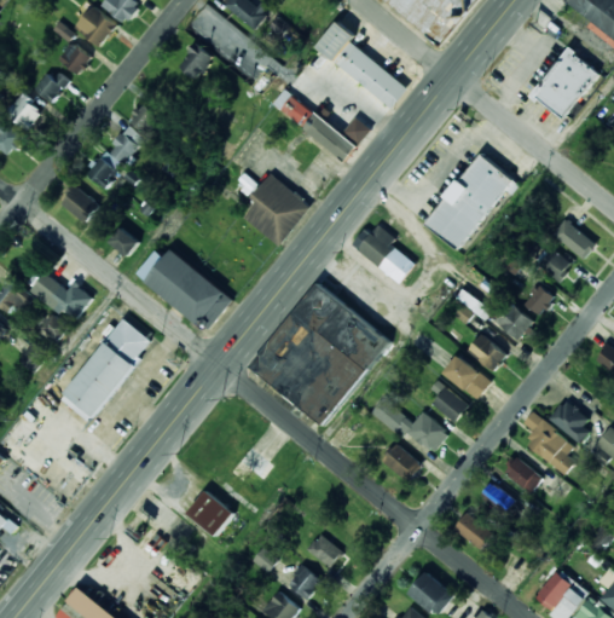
[(102,0),(99,5),(126,22),(137,4),(131,0),(102,0)]
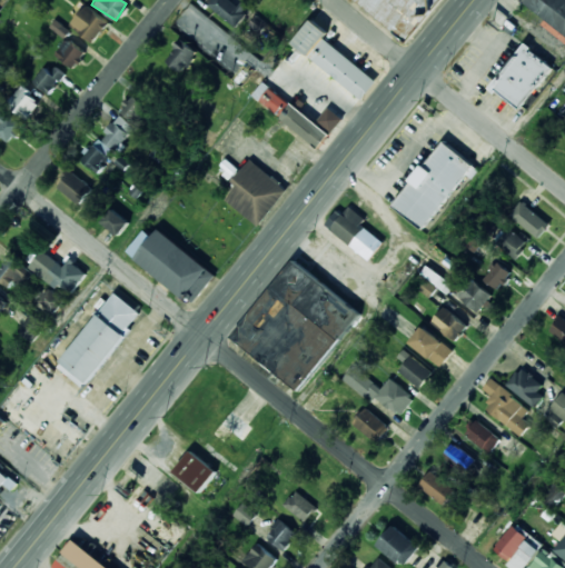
[(204,0),(201,5),(234,23),(244,8),(229,0),(204,0)]
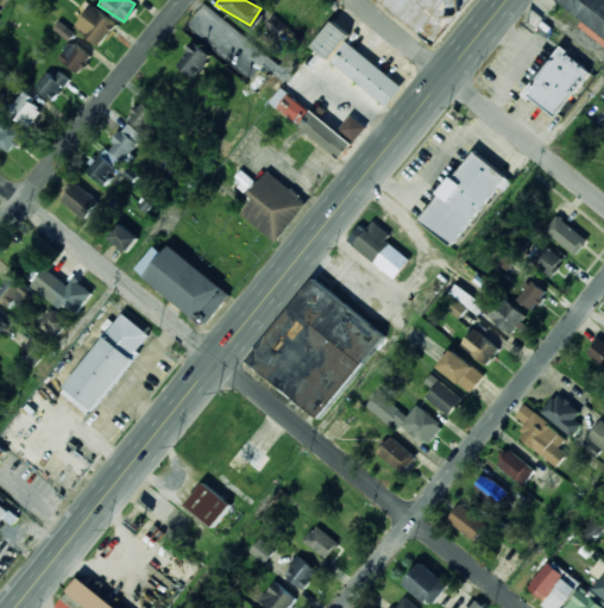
[(376,0),(433,43),(465,0),(376,0)]
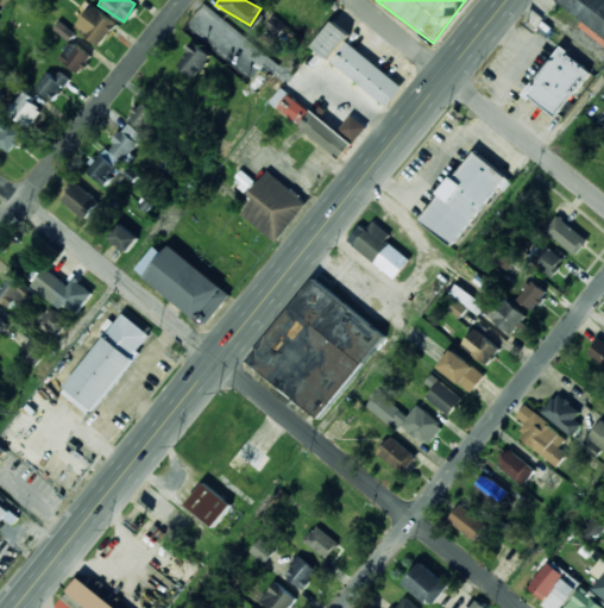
[(603,45),(603,0),(554,0),(580,20),(577,25),(603,45)]
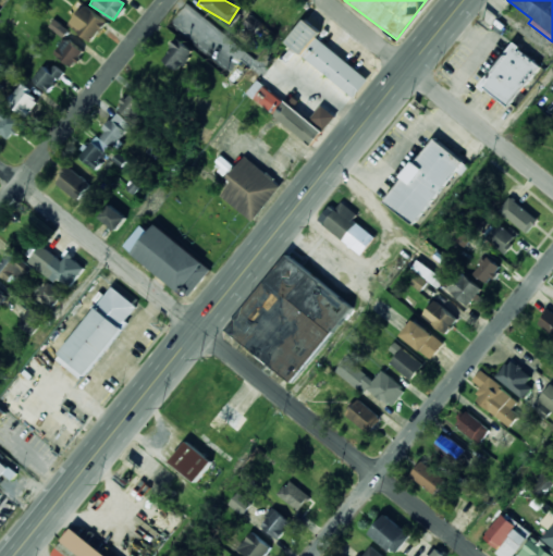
[(66,26),(90,40),(103,19),(80,4),(66,26)]
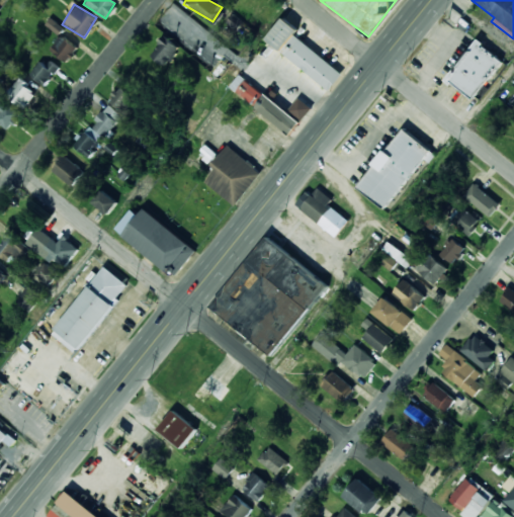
[(225,21),(234,27),(240,19),(231,13),(225,21)]
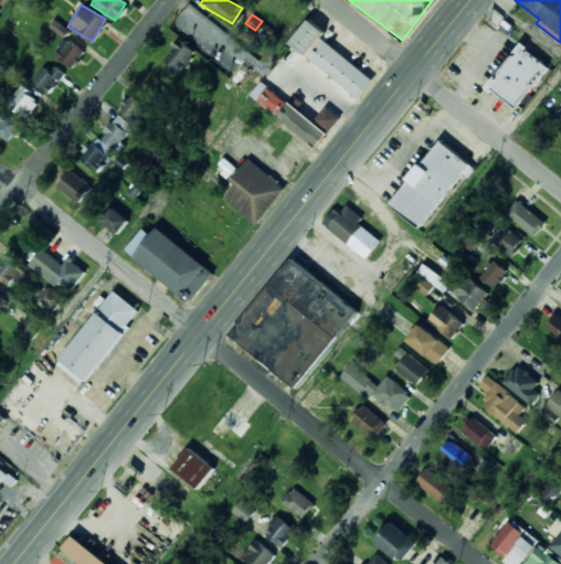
[(288,43),(358,98),(372,80),(318,36),(323,31),(307,19),(288,43)]
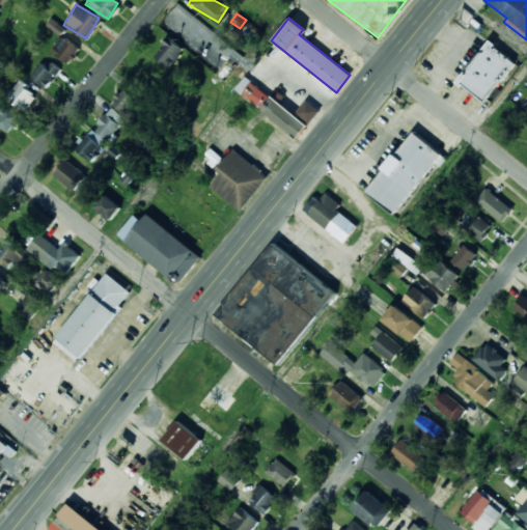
[(77,47),(59,35),(48,51),(66,62),(77,47)]
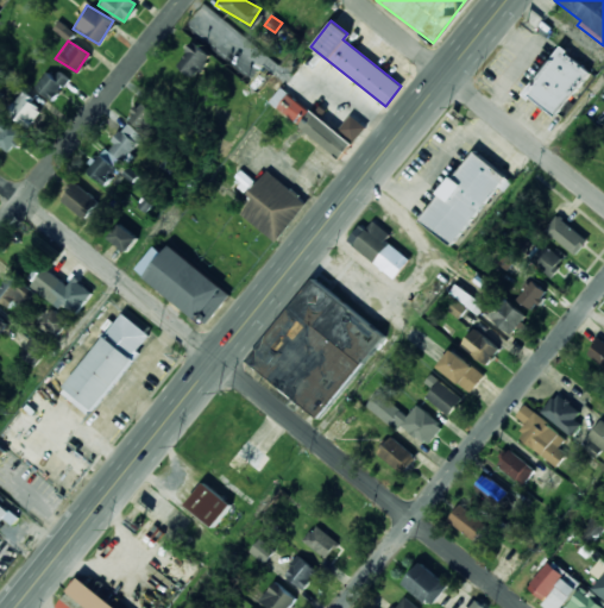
[(172,62),(189,76),(207,56),(192,42),(172,62)]
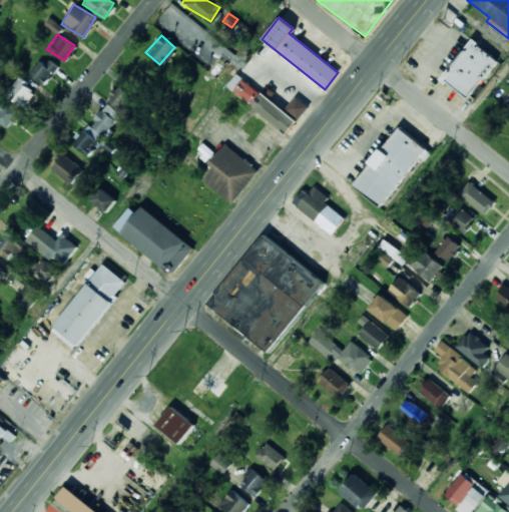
[(442,78),(467,98),(496,61),(471,41),(442,78)]
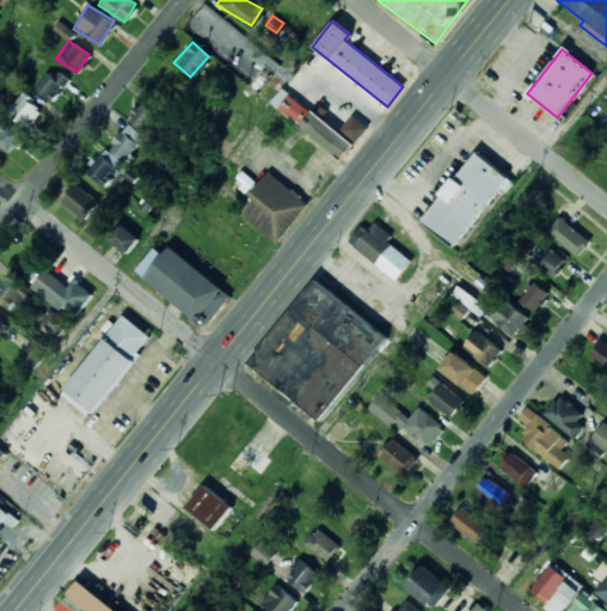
[(65,80),(49,66),(32,85),(48,99),(65,80)]
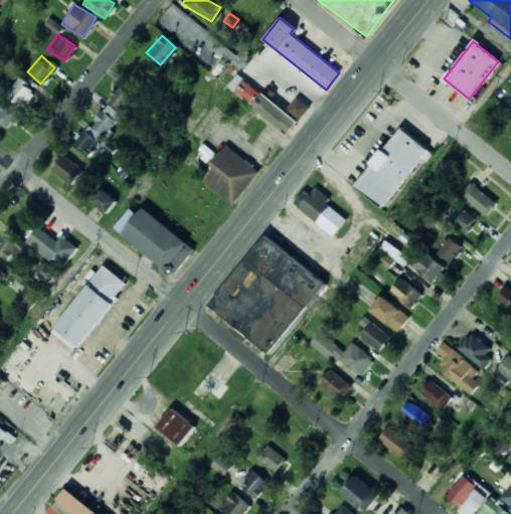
[(225,87),(251,103),(260,91),(232,74),(225,87)]
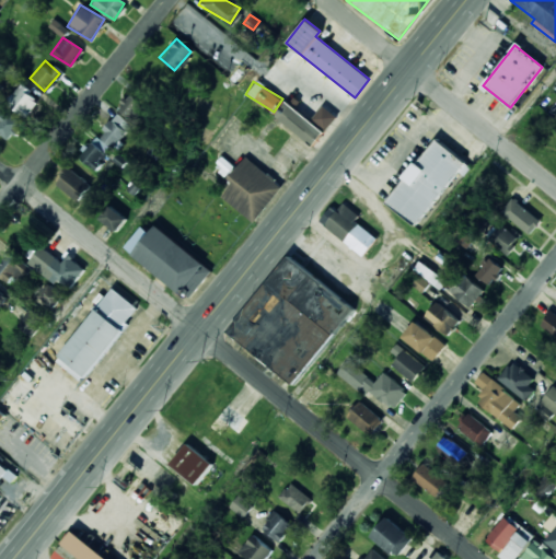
[(3,101),(22,117),(37,101),(19,83),(3,101)]
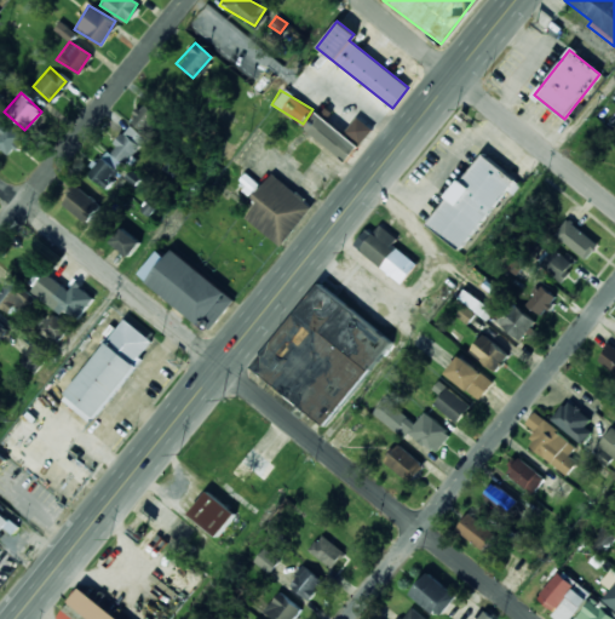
[(148,135),(161,120),(142,101),(127,115),(148,135)]
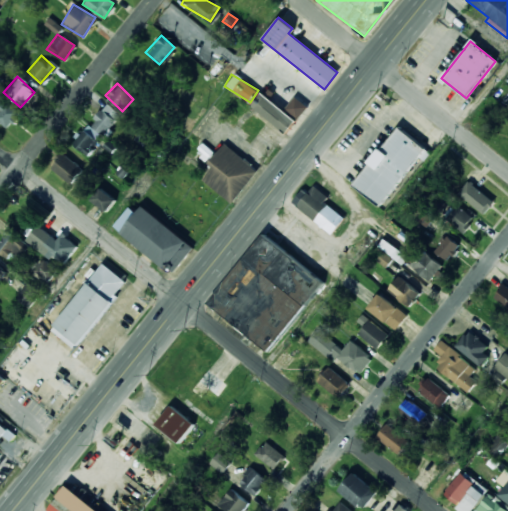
[(249,104),(281,134),(293,122),(260,92),(249,104)]
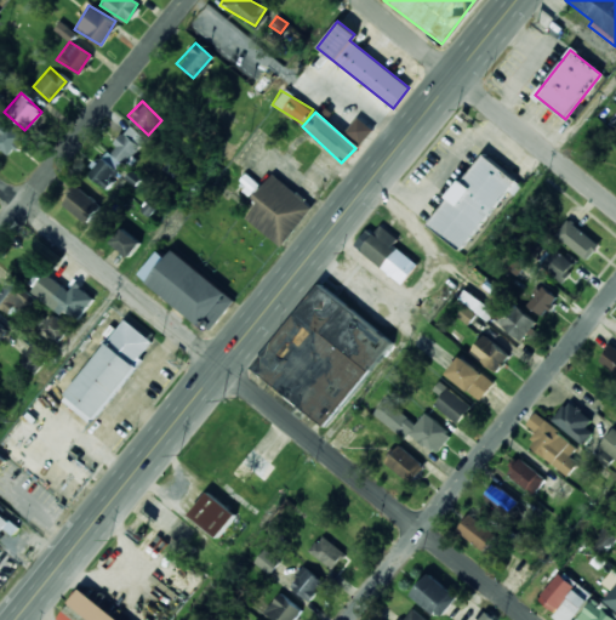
[(371,129),(355,117),(343,130),(359,143),(371,129)]
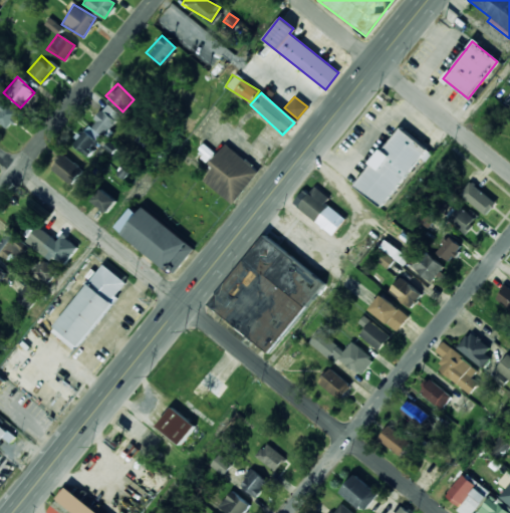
[(0,123),(9,126),(15,107),(0,102),(0,123)]
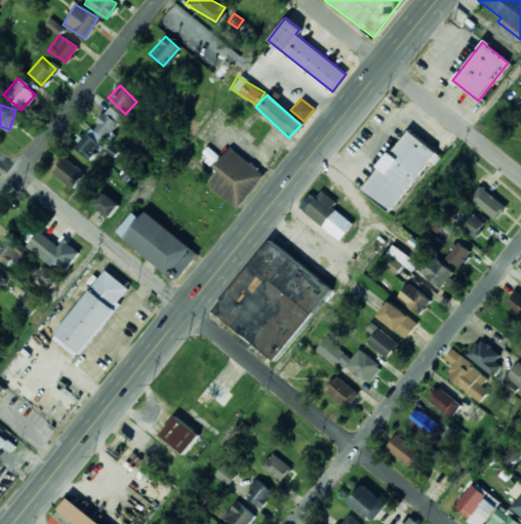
[(105,137),(121,117),(107,106),(90,126),(105,137)]
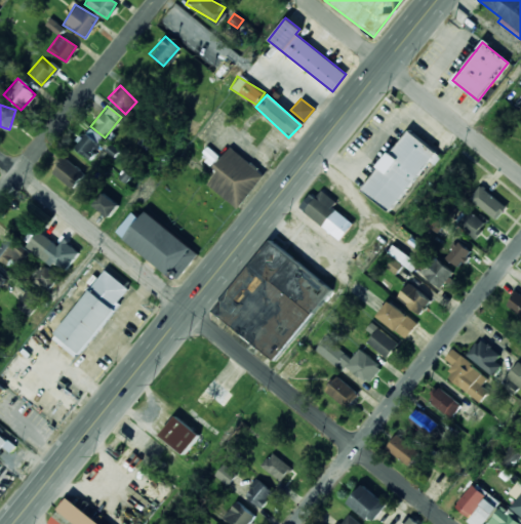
[(72,143),(83,157),(97,146),(86,131),(72,143)]
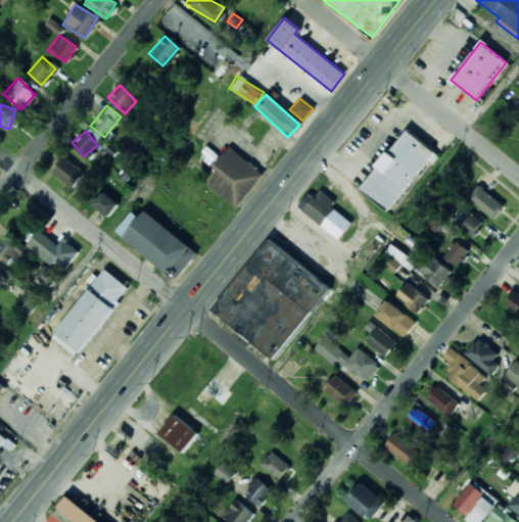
[(385,212),(357,190),(403,131),(431,153),(385,212)]
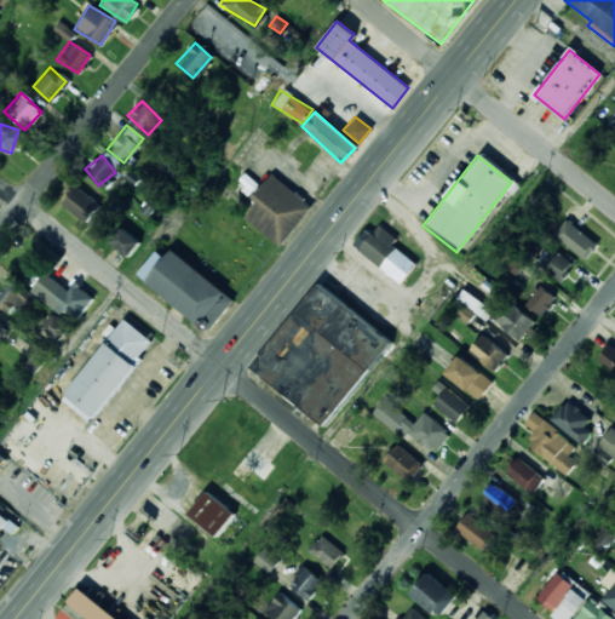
[(310,202),(269,175),(240,217),(281,245),(310,202)]
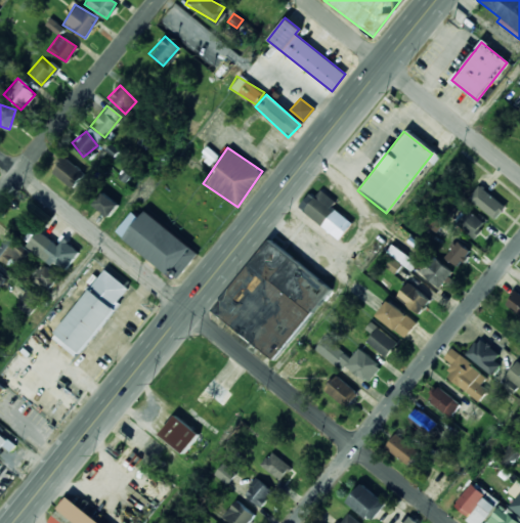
[(49,171),(70,187),(82,171),(61,156),(49,171)]
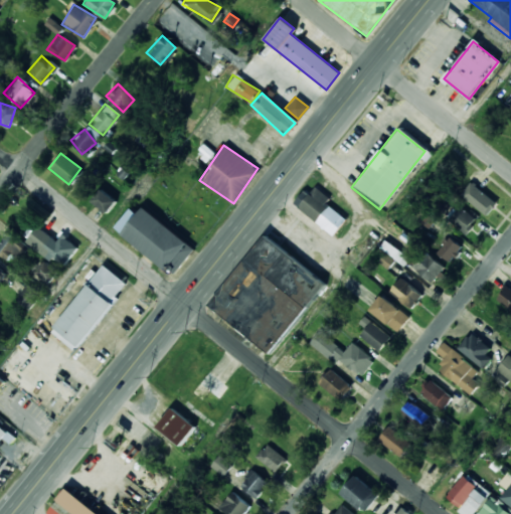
[(469,193),(489,214),(500,202),(480,182),(469,193)]
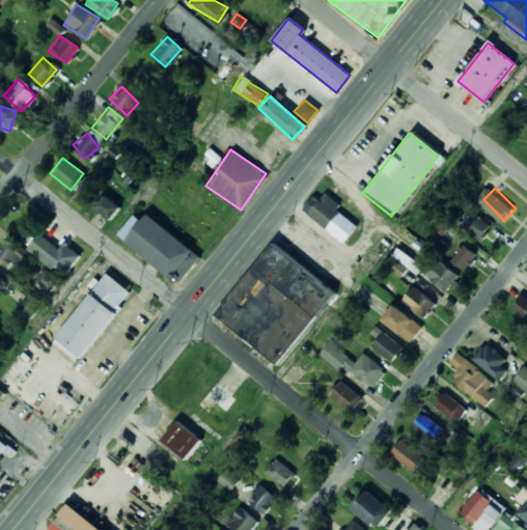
[(305,212),(340,241),(353,224),(334,208),(338,203),(323,191),(305,212)]
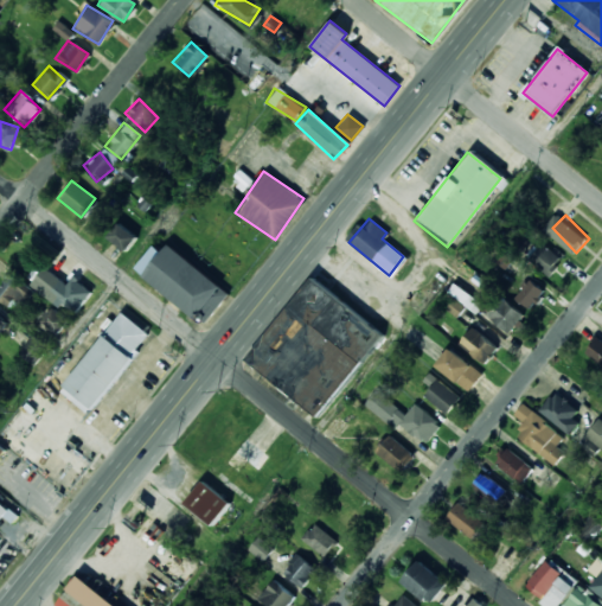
[(106,237),(125,249),(134,235),(115,222),(106,237)]
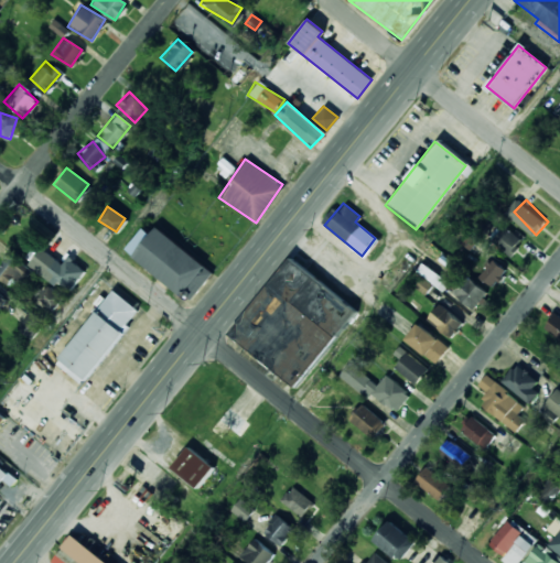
[(507,256),(520,240),(502,225),(490,241),(507,256)]
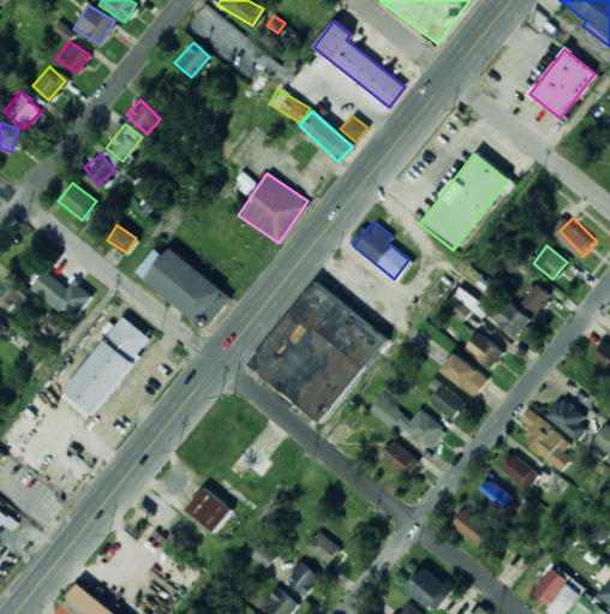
[(205,327),(229,294),(168,246),(143,279),(205,327)]
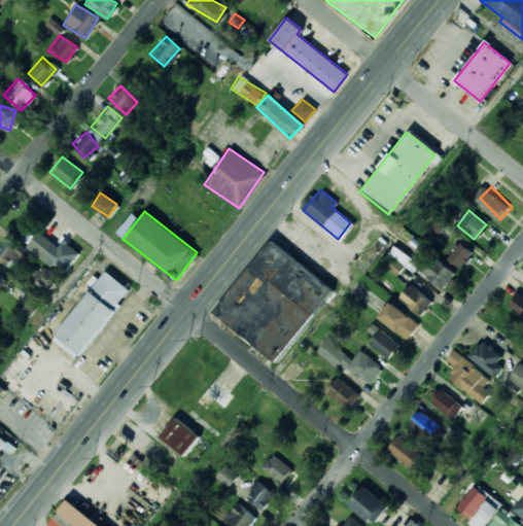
[(57,246),(38,233),(29,245),(63,271),(77,252),(62,240),(57,246)]
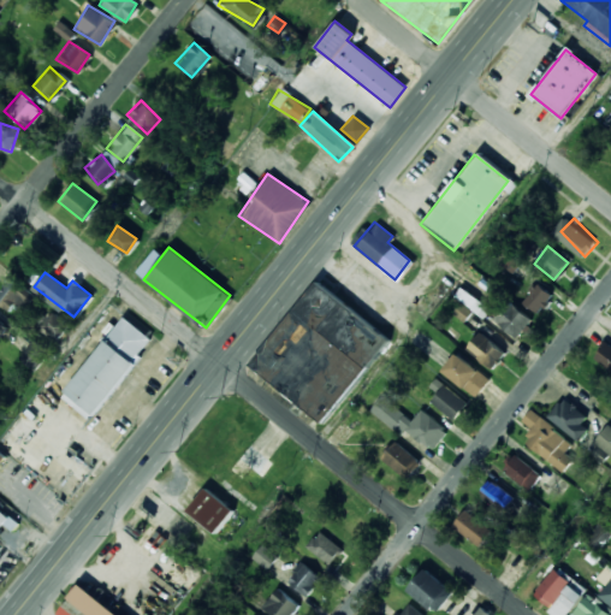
[(0,306),(7,312),(13,303),(22,311),(33,295),(6,276),(0,283),(0,306)]
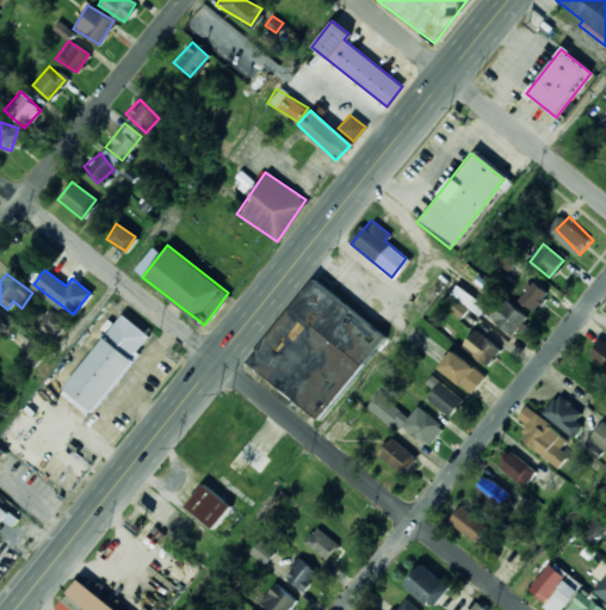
[(247,363),(320,418),(383,334),(310,278),(247,363)]
